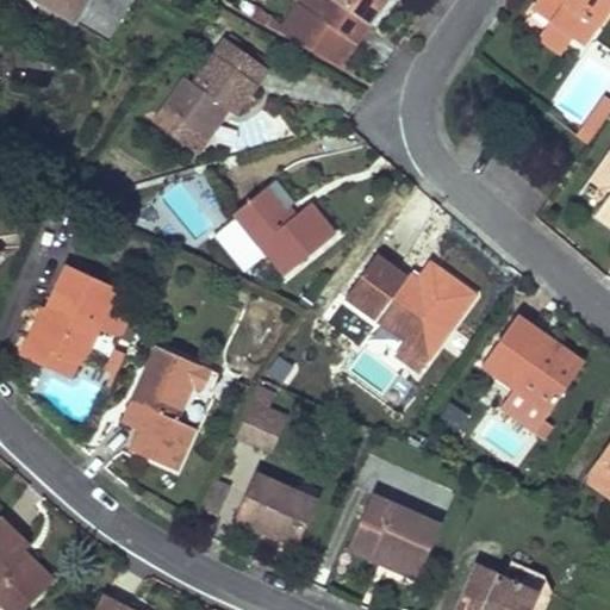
[(35,0),(110,43),(134,0),(35,0)]
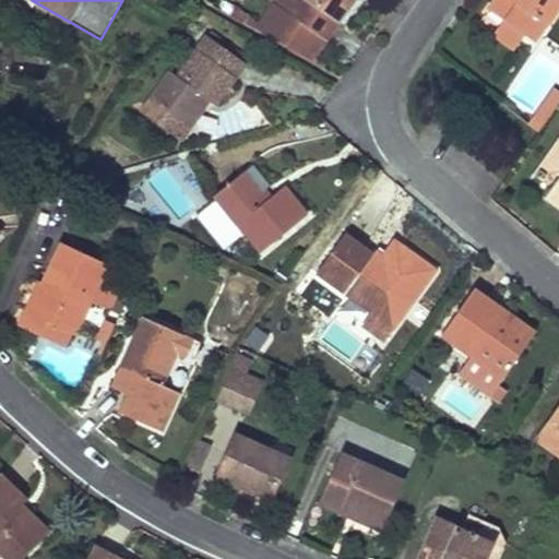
[(277,0),(256,31),(310,61),(339,22),(353,0),(277,0)]
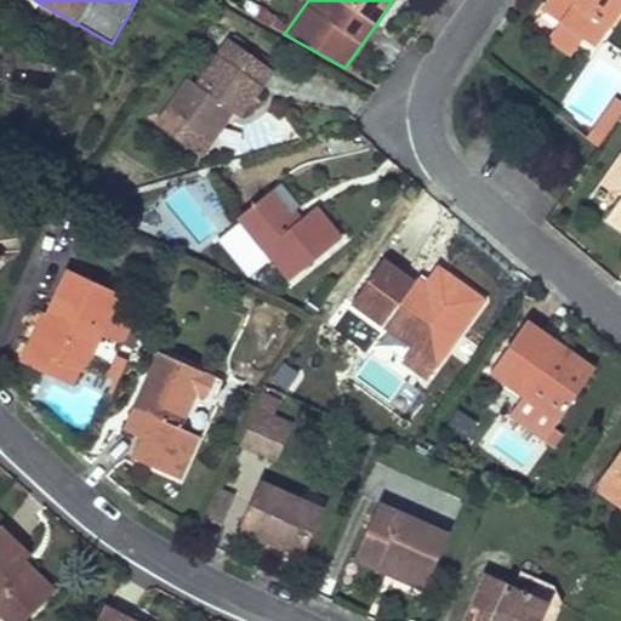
[(567,12),(550,0),(542,10),(559,22),(567,12)]
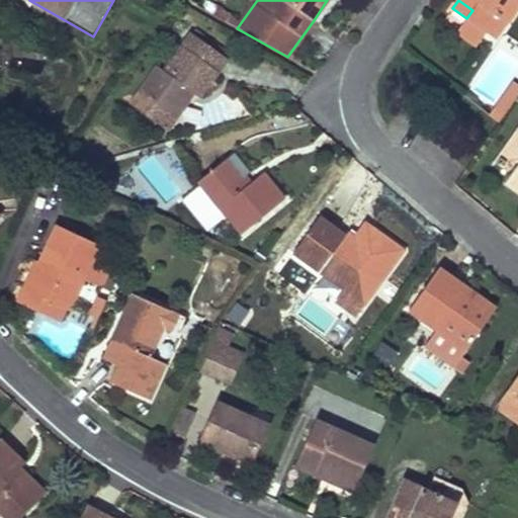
[(517,0),(458,0),(472,10),(466,18),(487,32),(498,16),(506,22),(517,3),(517,0)]
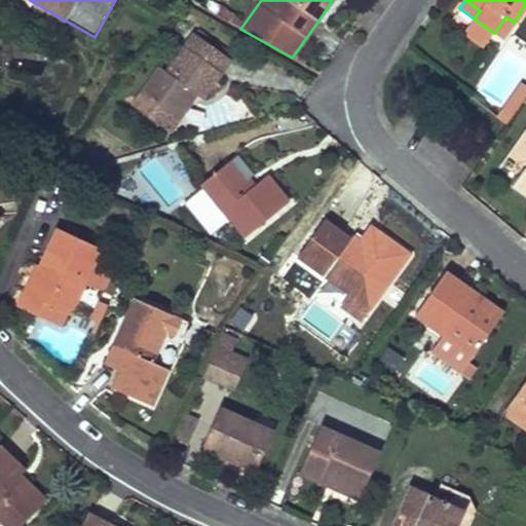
[(505,16),(494,33),(502,38),(514,23),(505,16)]
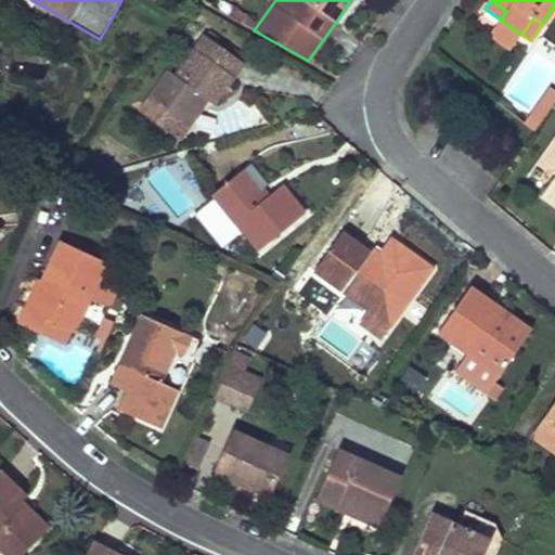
[(521,35),(500,20),(490,34),(511,49),(521,35)]
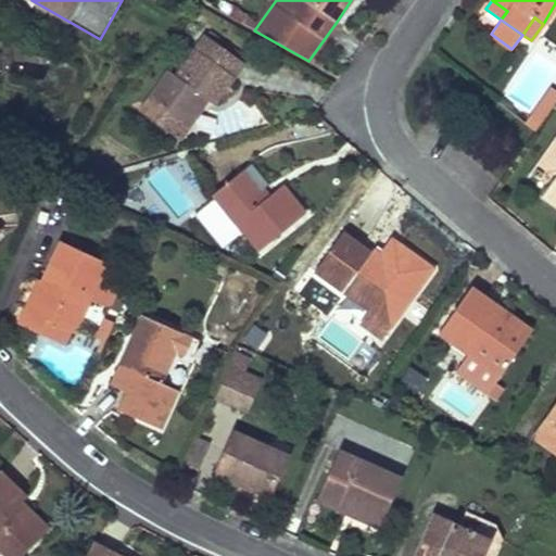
[(209,32),(205,35),(242,61),(244,58),(209,32)]
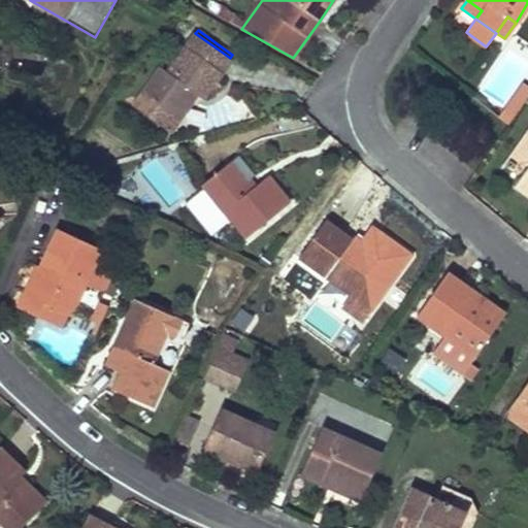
[(161,67),(134,104),(172,131),(180,120),(175,117),(193,91),(198,95),(203,98),(231,59),(230,58),(195,33),(168,72),(161,67)]
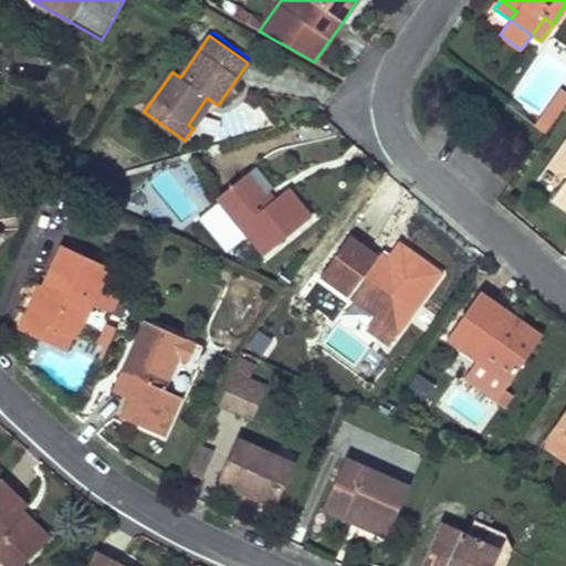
[(547,112),(556,118),(565,104),(565,94),(562,91),(547,112)]
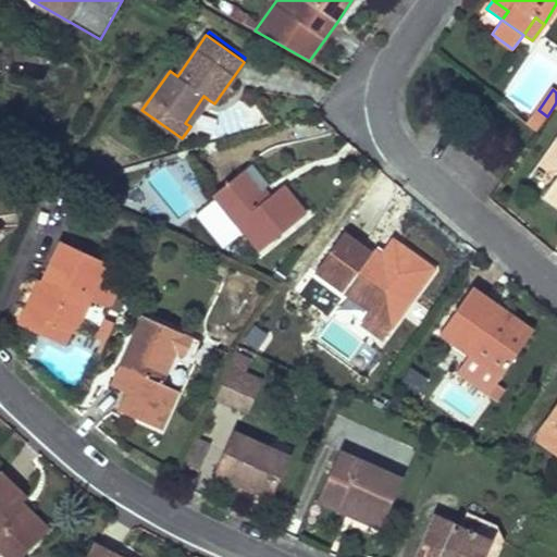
[(203,96),(185,123),(190,126),(209,100),(203,96)]
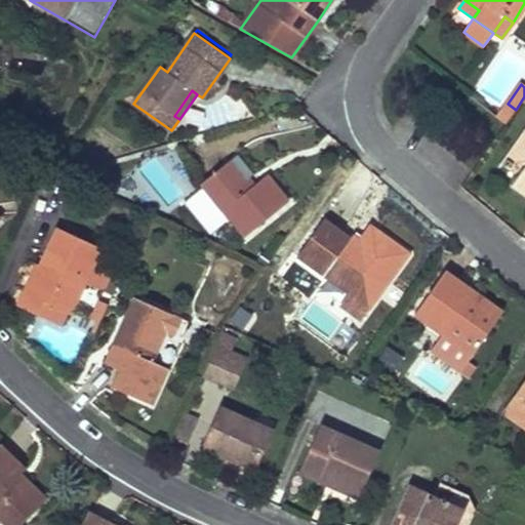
[(497,117),(507,123),(516,110),(508,104),(497,117)]
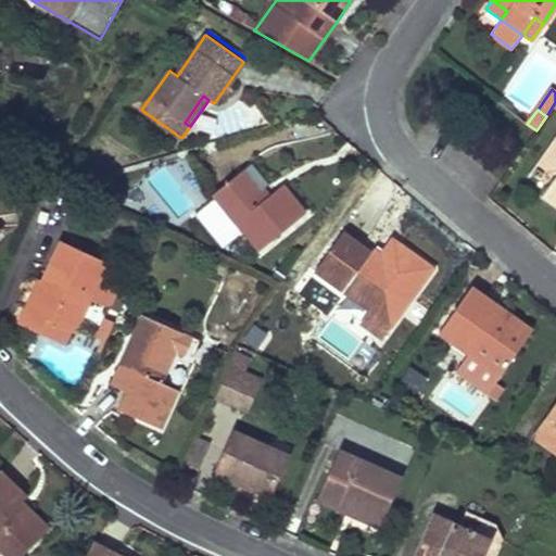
[(555,138),(542,159),(555,168),(555,176),(542,197),(555,205),(555,138)]
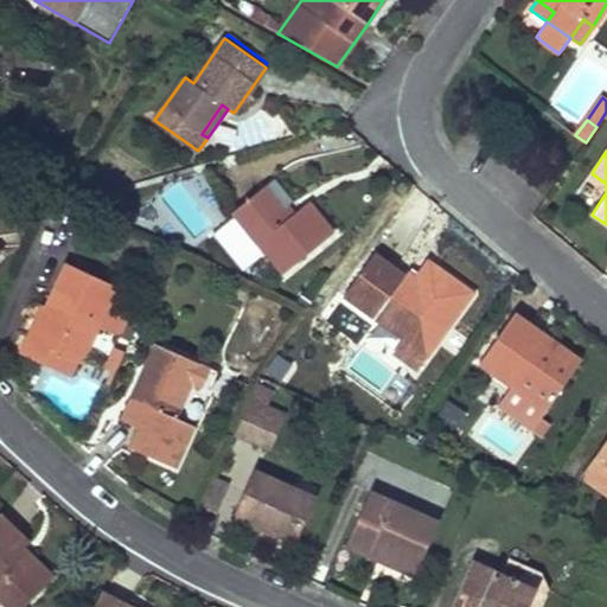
[(199,171),(164,191),(192,240),(228,218),(199,171)]
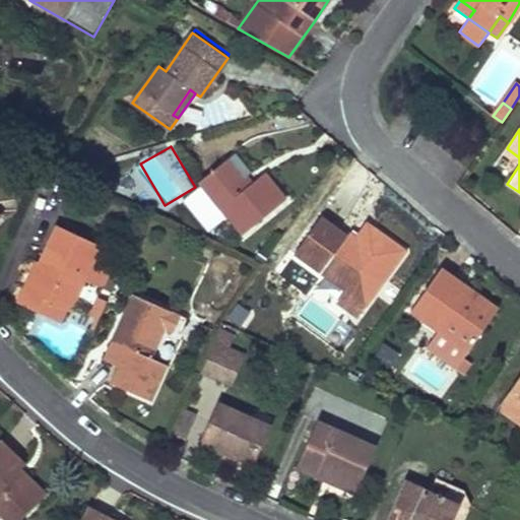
[(225,160),(199,182),(243,235),(285,199),(264,174),(248,187),(225,160)]
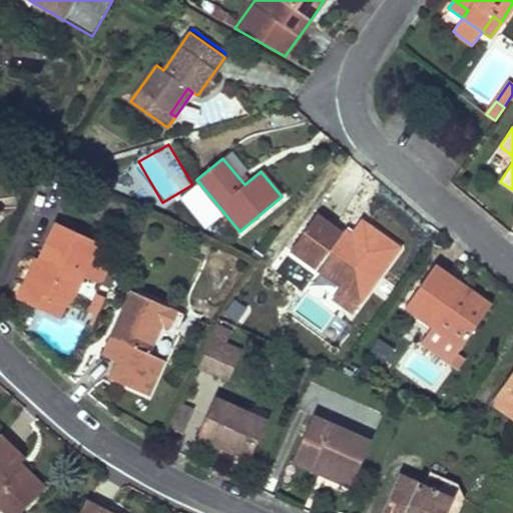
[(316,214),(291,249),(342,287),(347,291),(348,290),(368,262),(344,242),(341,245),(337,242),(344,233),(316,214)]
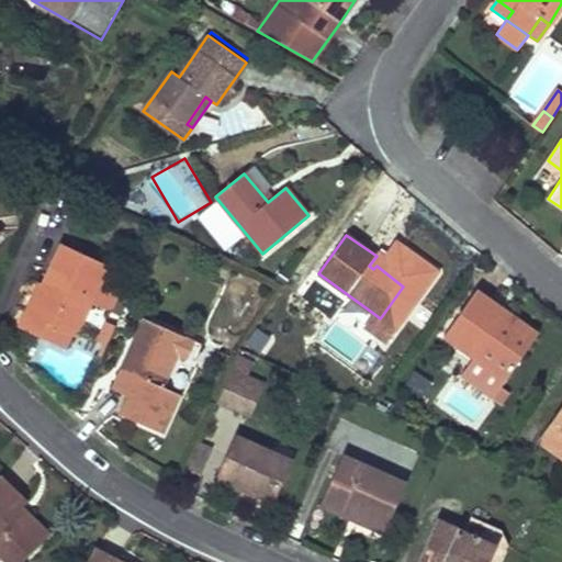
[(25,308),(18,326),(65,348),(71,335),(75,336),(91,302),(98,289),(109,266),(60,243),(42,284),(46,287),(34,313),(25,308)]
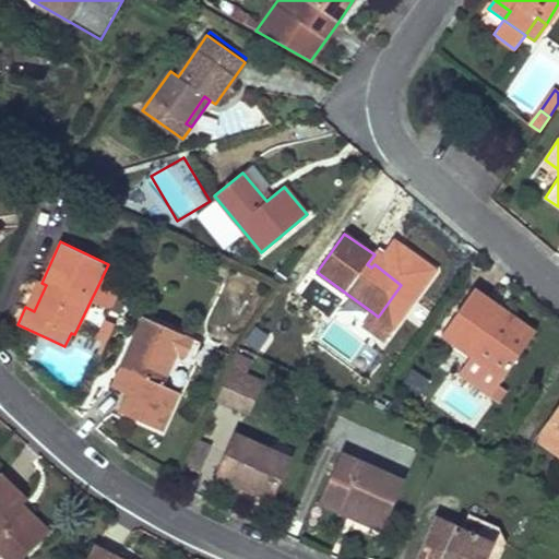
[(42,283),(37,281),(25,307),(34,311),(46,285),(42,283)]
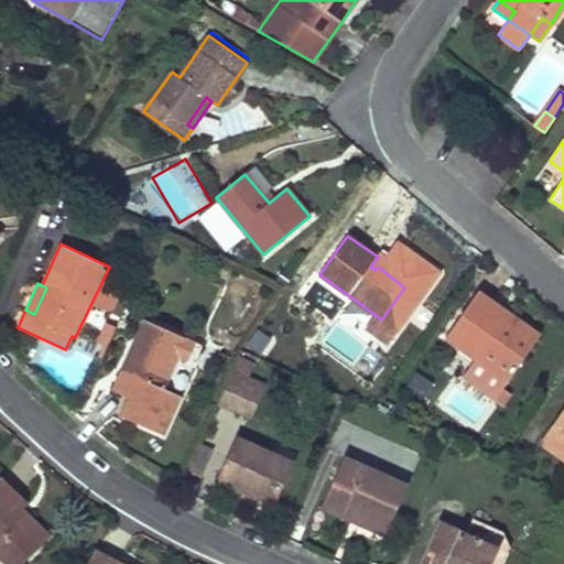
[(118,299),(98,290),(91,303),(111,313),(118,299)]
